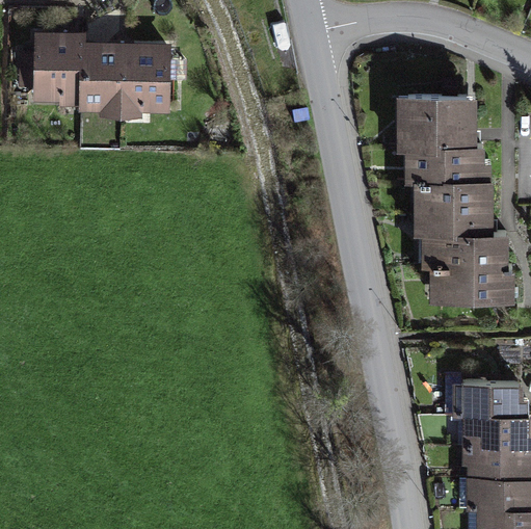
[(40,100),(81,100),(82,46),(82,32),(40,32),(40,100)]
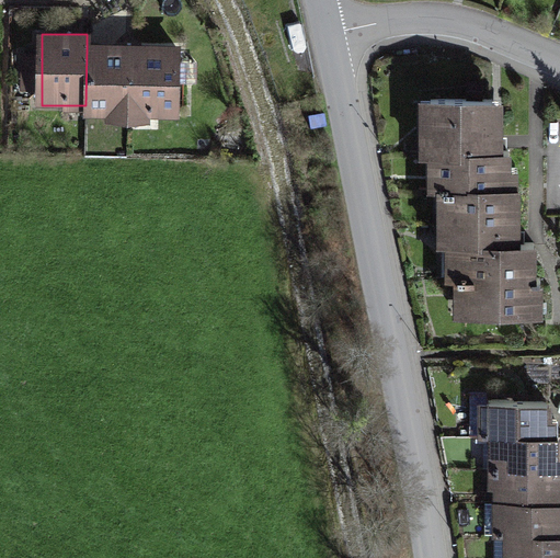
[(86,120),(130,120),(130,48),(87,48),(86,105),(86,120)]
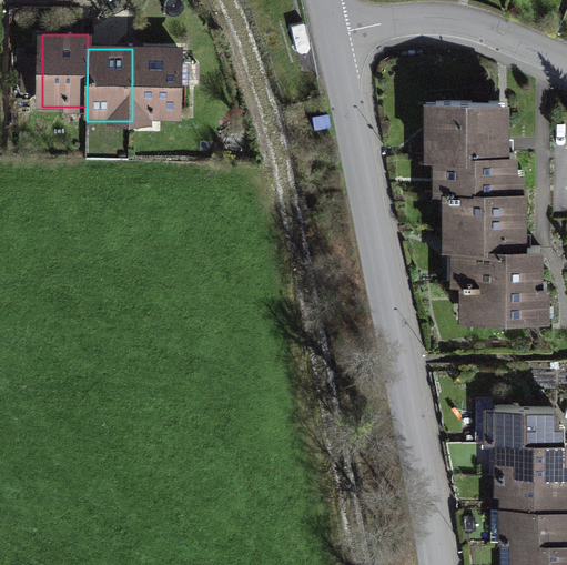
[(132,121),(178,122),(178,50),(132,49),(132,121)]
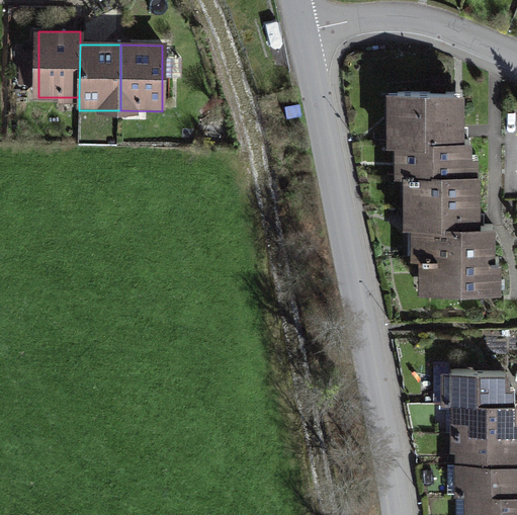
[(394,147),(394,180),(402,180),(479,179),(479,157),(472,157),(472,137),(463,137),(463,93),(385,94),(386,147),(394,147)]
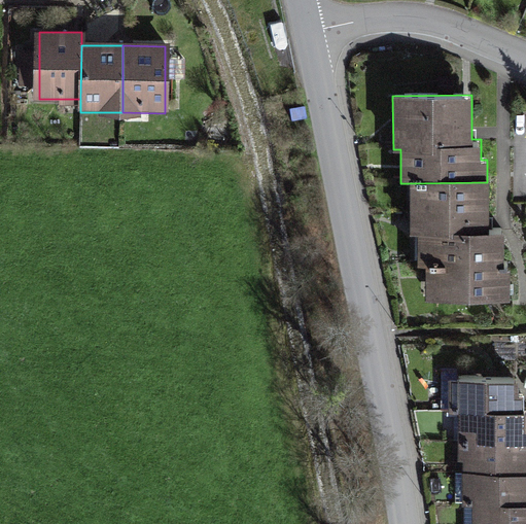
[(487,182),(409,183),(409,234),(417,234),(417,264),(425,264),(425,299),(507,298),(507,253),(501,253),(500,225),(487,225),(487,182)]
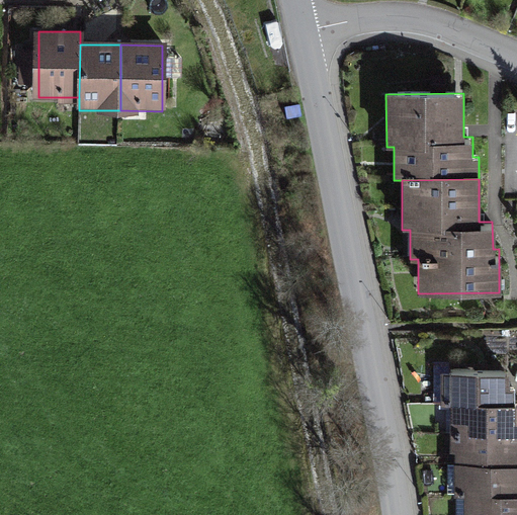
[(509,371),(443,371),(443,403),(453,403),(509,402),(509,371)]
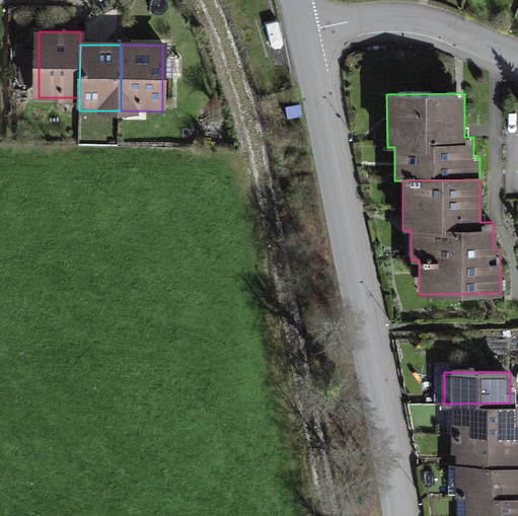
[(517,402),(510,402),(454,403),(454,434),(455,434),(517,433),(517,402)]
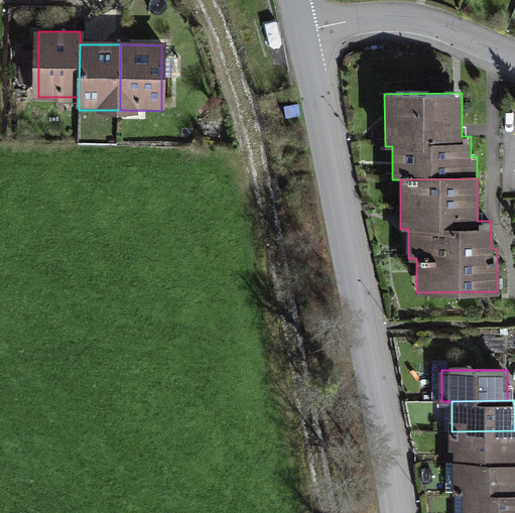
[(514,430),(453,431),(453,463),(456,463),(514,462),(514,430)]
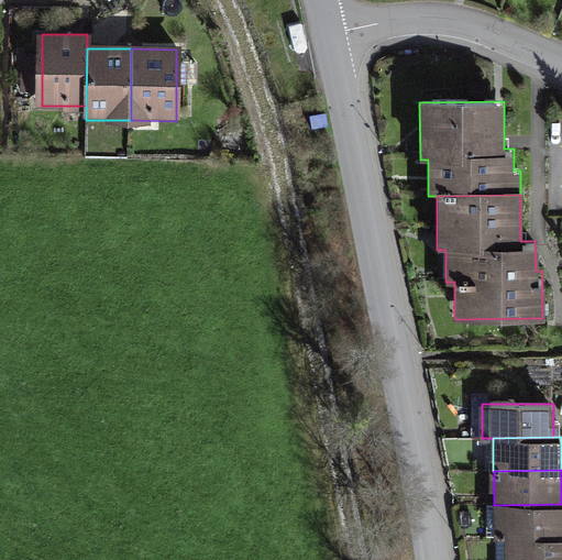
[(561,504),(497,505),(497,538),(503,538),(561,537),(561,504)]
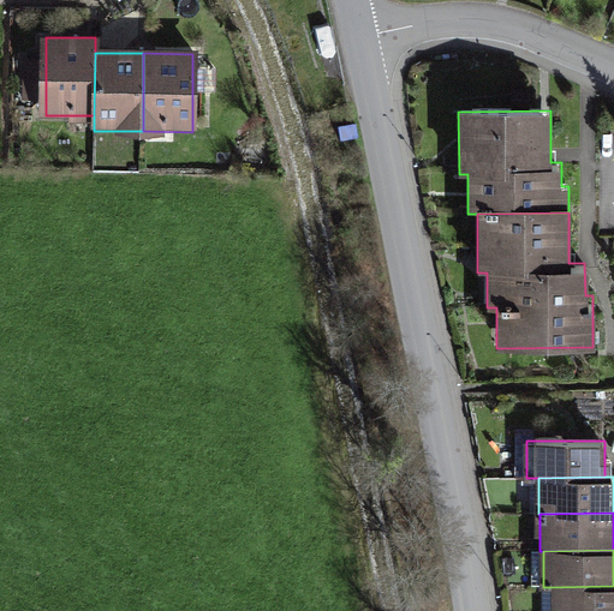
[(613,610),(613,586),(549,587),(549,610),(613,610)]
